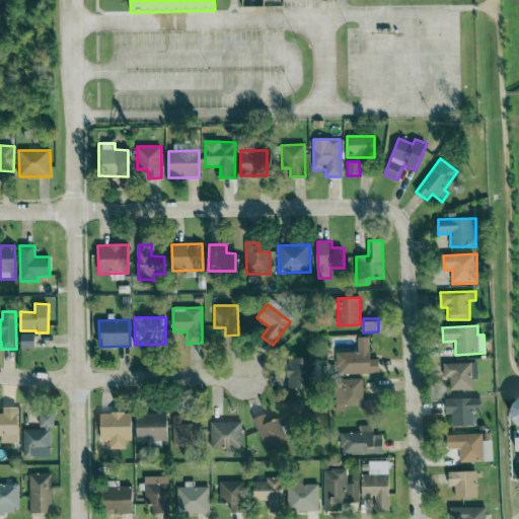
[(20,349),(34,349),(34,334),(20,334),(20,349)]
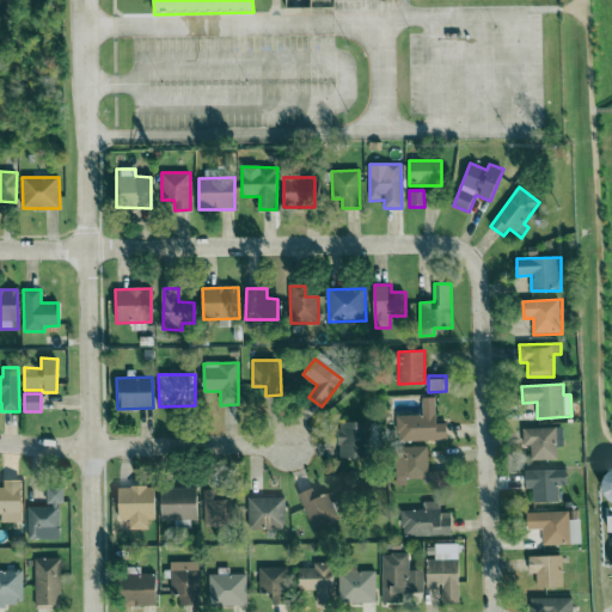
[(398,442),(447,441),(447,423),(436,423),(436,398),(422,398),(422,415),(397,415),(398,442)]
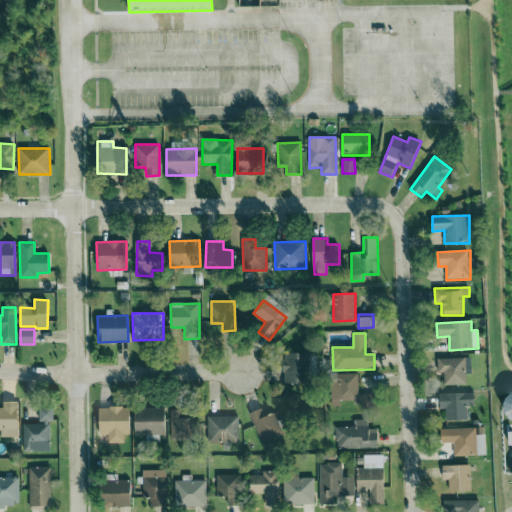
[(283,353),(284,383),(311,383),(310,353),(283,353)]
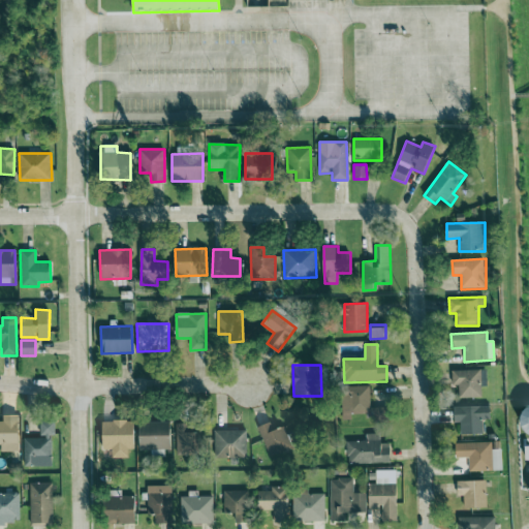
[(460,398),(481,398),(481,387),(487,387),(486,370),(452,371),(453,385),(459,385),(460,398)]
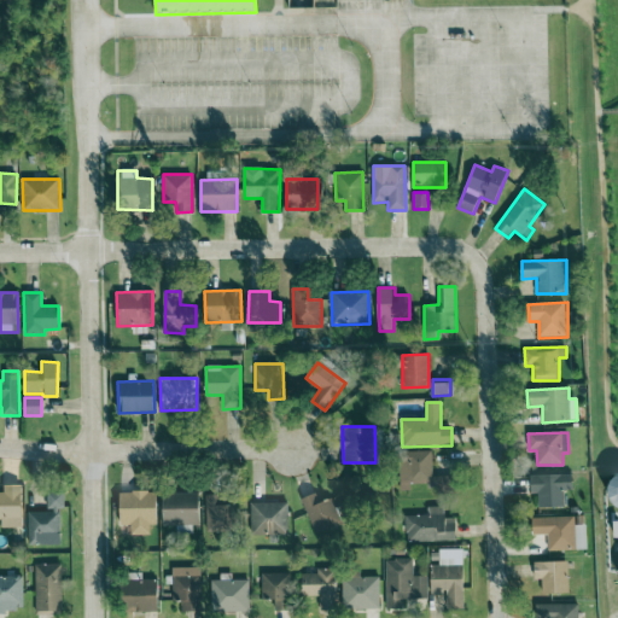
[(432,450),(400,452),(401,491),(410,491),(410,483),(429,483),(429,489),(450,489),(449,476),(432,476),(432,450)]
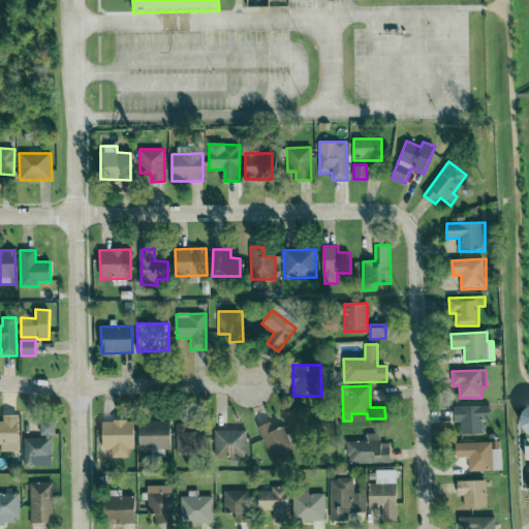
[(461,423),(460,434),(484,434),(484,422),(491,422),(491,407),(455,406),(454,423),(461,423)]
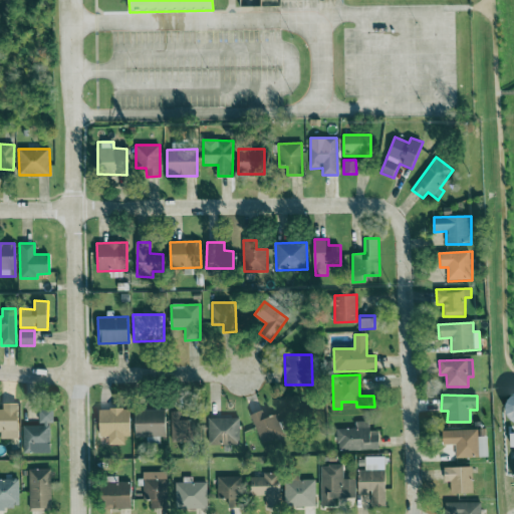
[(0,432),(0,439),(18,439),(18,404),(3,404),(3,410),(0,409),(0,432)]
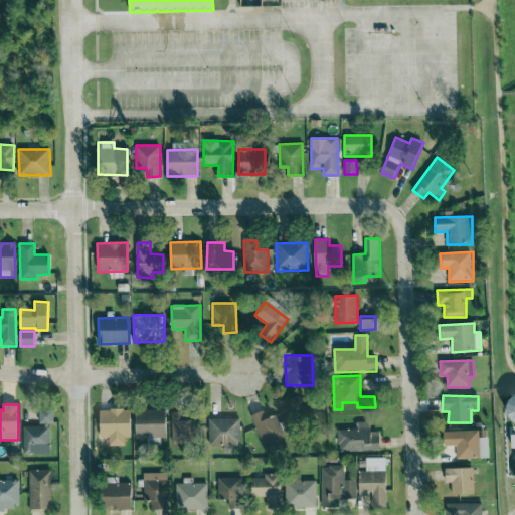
[(23,426),(23,454),(49,454),(49,423),(53,423),(53,409),(39,409),(39,426),(23,426)]
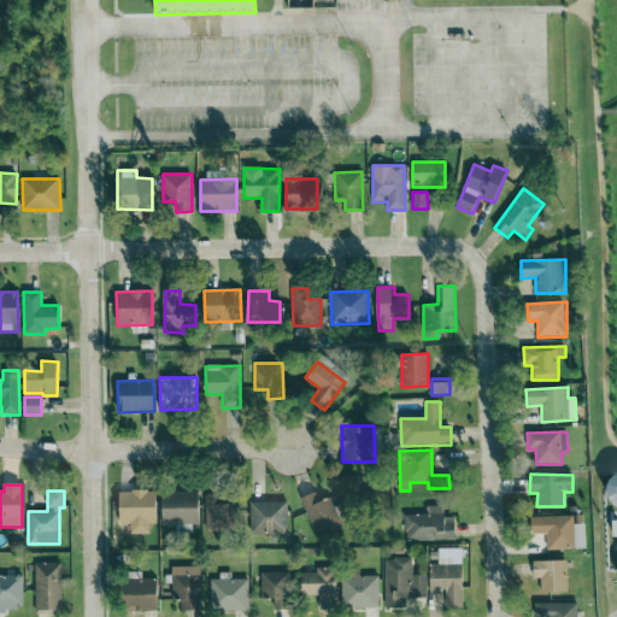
[(119,524),(157,523),(157,491),(119,492),(119,524)]
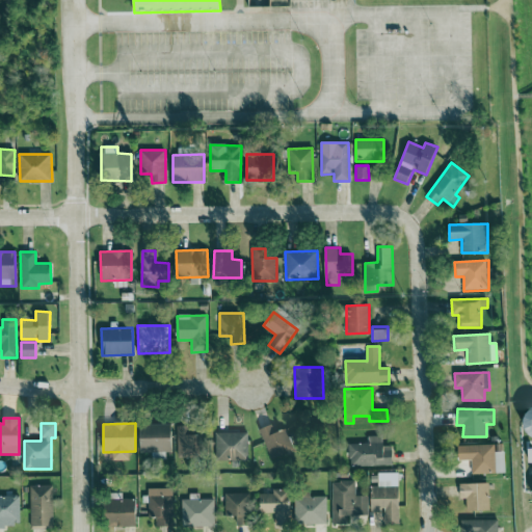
[(140,424),(140,452),(171,452),(171,424),(140,424)]
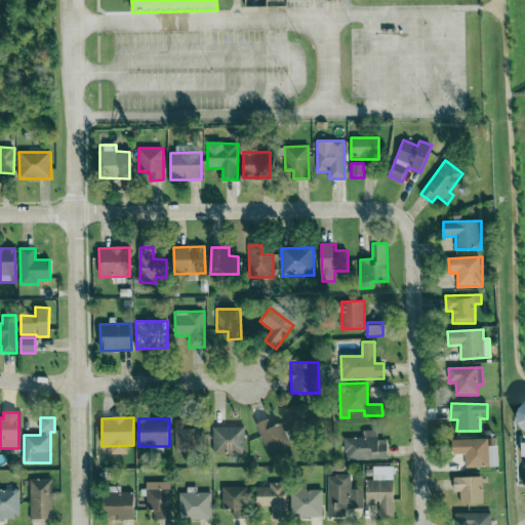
[(273,427),(269,418),(255,425),(269,453),(290,444),(282,423),(273,427)]
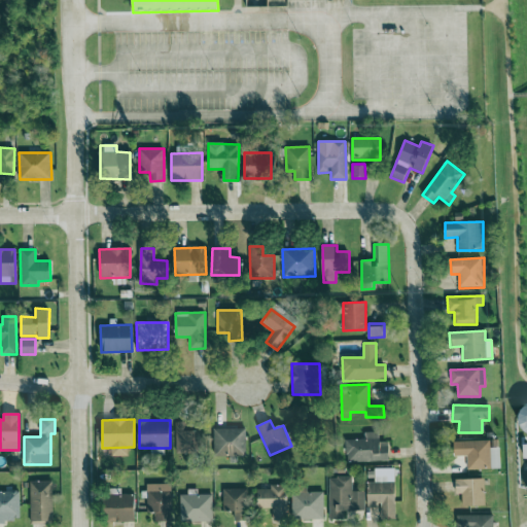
[(175,422),(176,453),(196,453),(195,429),(189,429),(189,421),(175,422)]
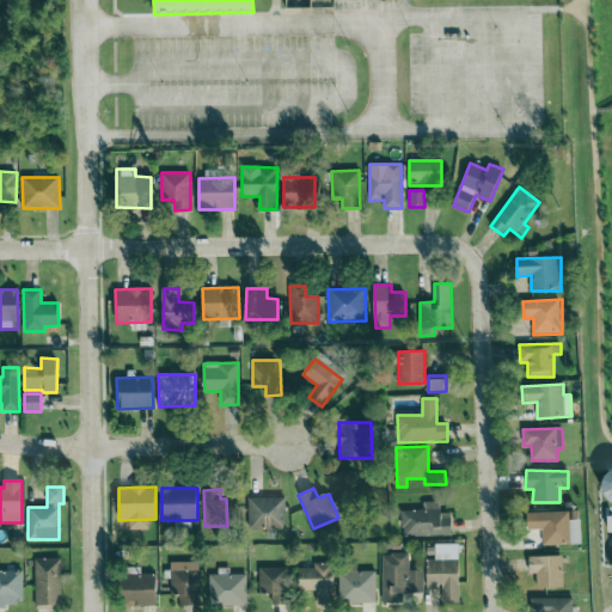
[(286,499),(249,497),(249,530),(285,531),(286,499)]
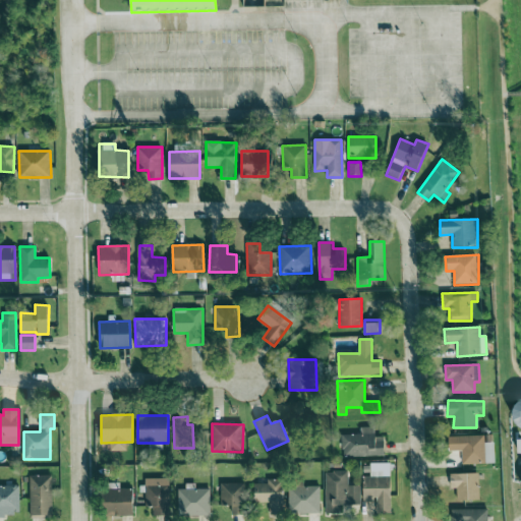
[(343,457),(385,456),(384,437),(374,437),(373,427),(359,427),(360,435),(342,436),(343,457)]
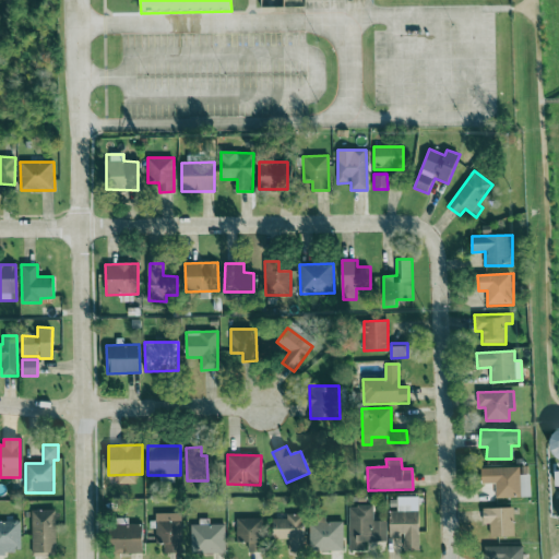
[(482,468),(482,484),(496,484),(496,498),(531,497),(531,475),(520,475),(520,467),(482,468)]
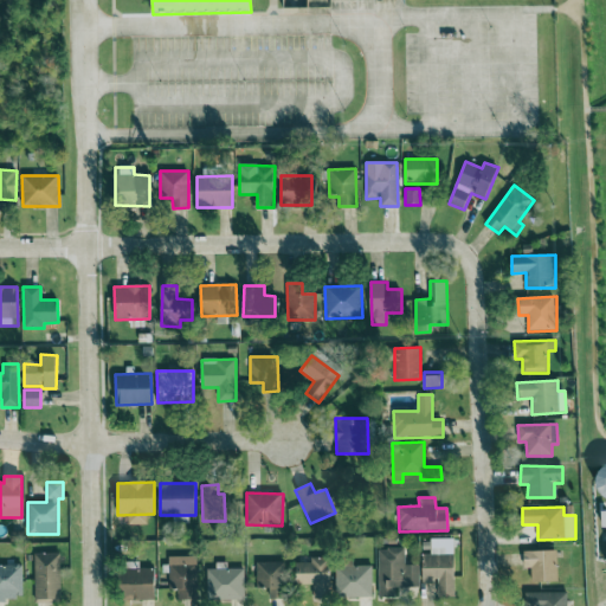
[(455,597),(455,554),(446,554),(446,547),(431,548),(431,555),(423,555),(423,581),(438,581),(439,597),(455,597)]
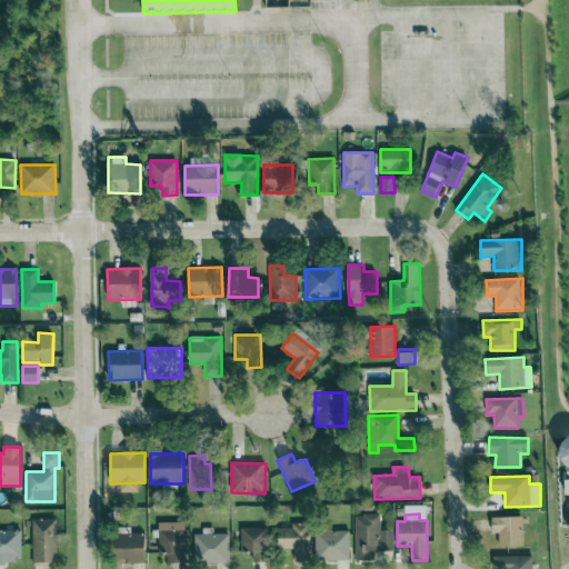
[(356,561),(382,560),(381,552),(393,551),(392,530),(380,531),(379,515),(355,516),(356,561)]
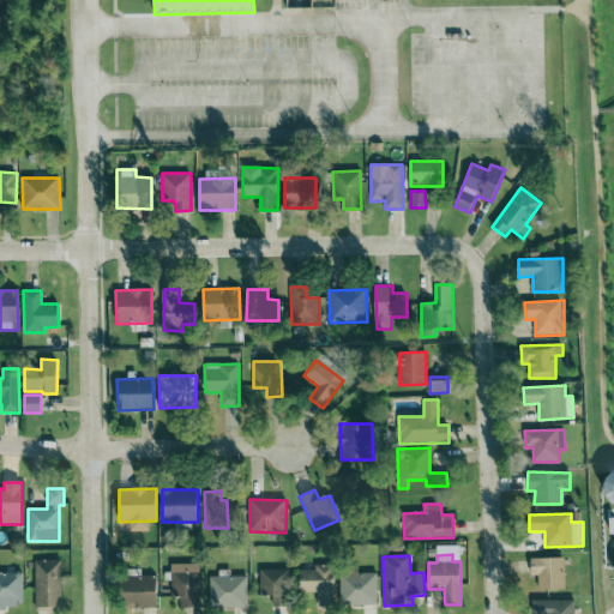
[(565,589),(564,558),(530,559),(531,576),(539,576),(539,590),(565,589)]
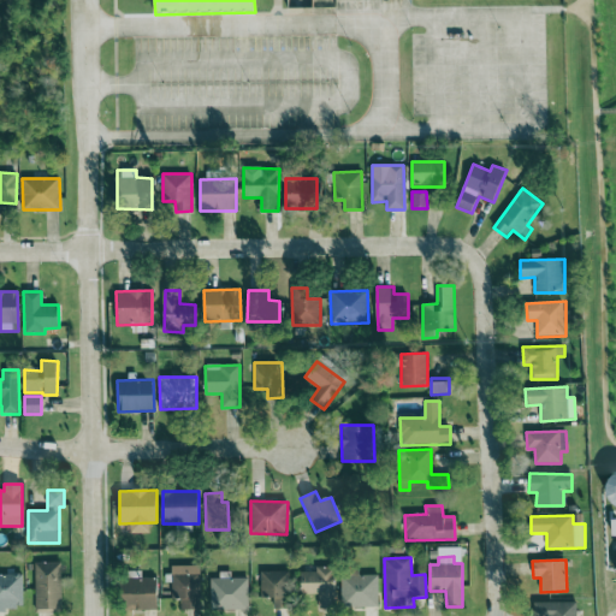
[(63,610),(61,562),(35,563),(36,611),(63,610)]
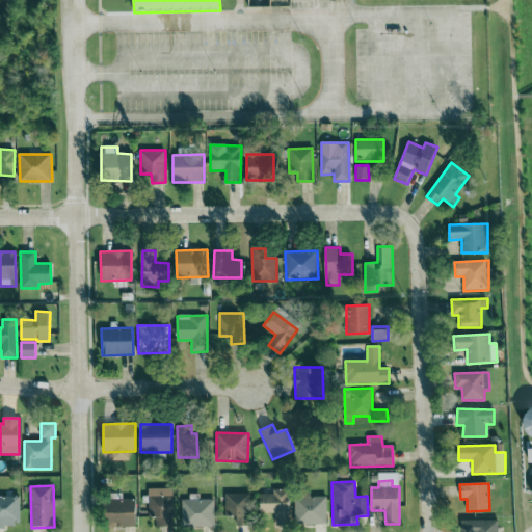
[(149,519),(156,519),(157,527),(174,526),(173,488),(148,489),(149,519)]
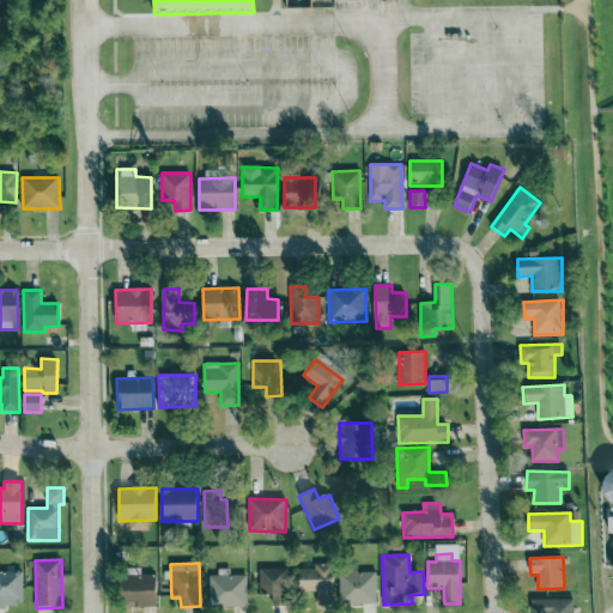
[(301,592),(317,592),(319,608),(335,608),(334,564),(314,564),(314,570),(299,570),(301,592)]
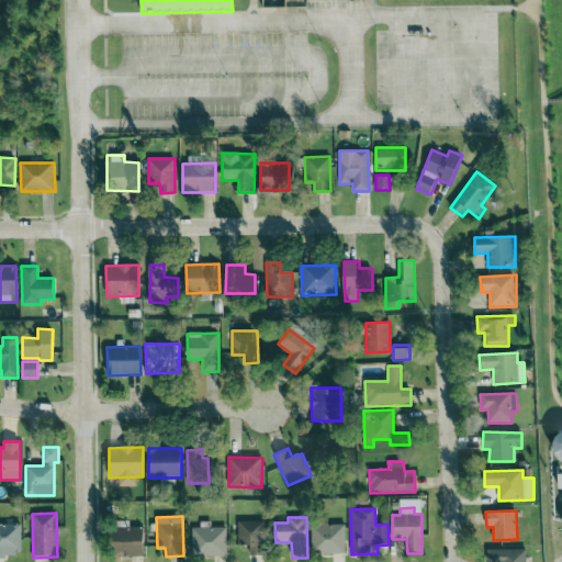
[(262,521),(238,523),(238,546),(249,546),(250,555),(263,555),(262,521)]
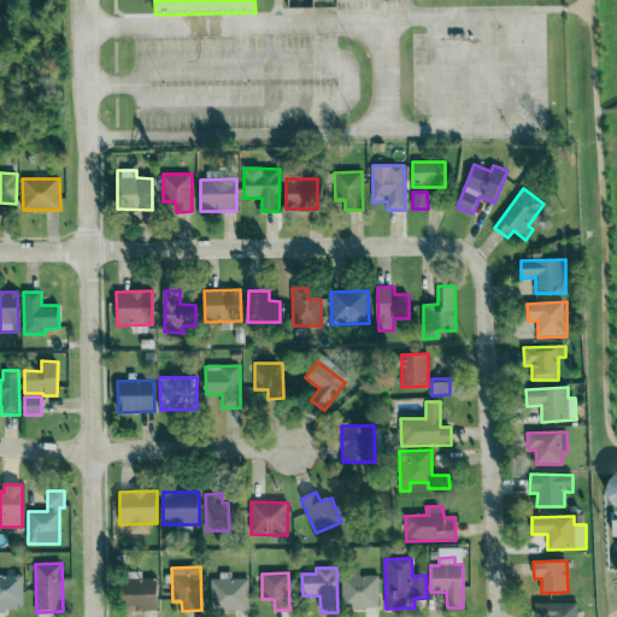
[(158,579),(142,579),(142,574),(122,574),(122,609),(158,610),(158,579)]
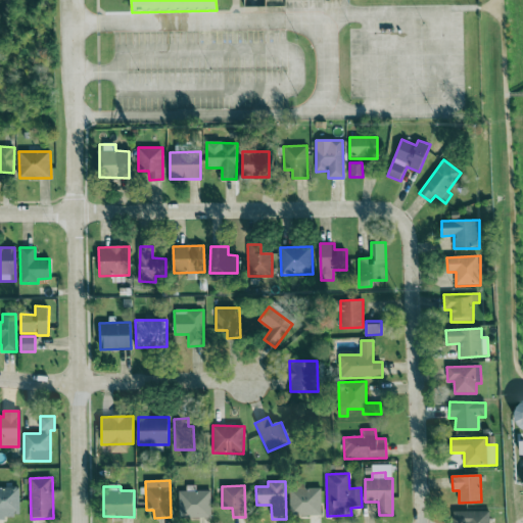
[(321,515),(321,486),(290,487),(290,516),(321,515)]
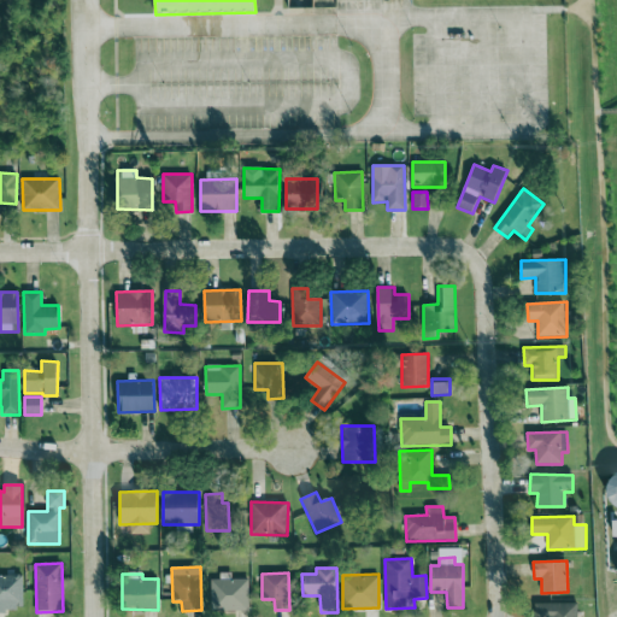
[(0,575),(0,611),(24,611),(23,575),(0,575)]
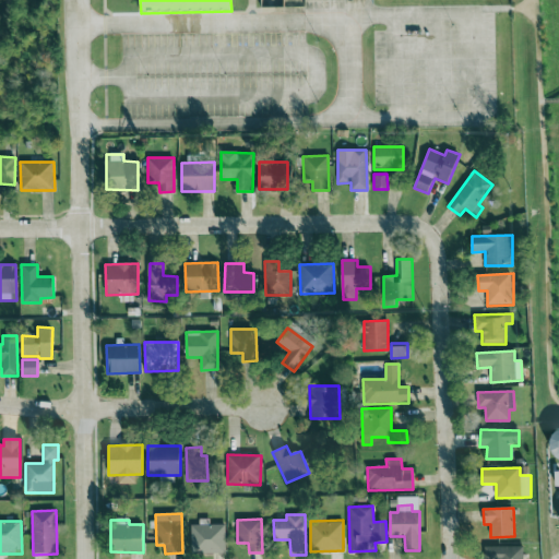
[(190,525),(191,554),(226,554),(225,525),(190,525)]
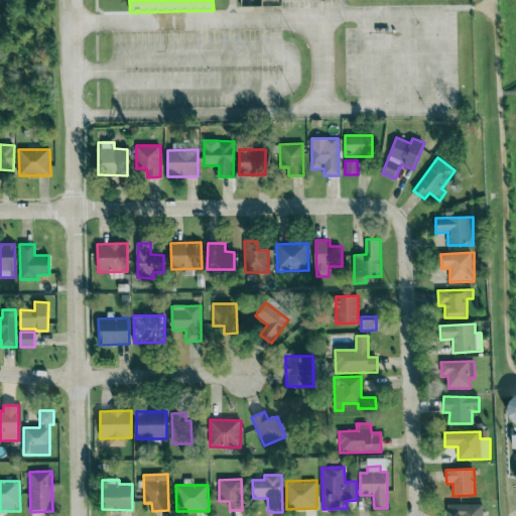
[(447,515),(483,515),(483,504),(447,505),(447,515)]
